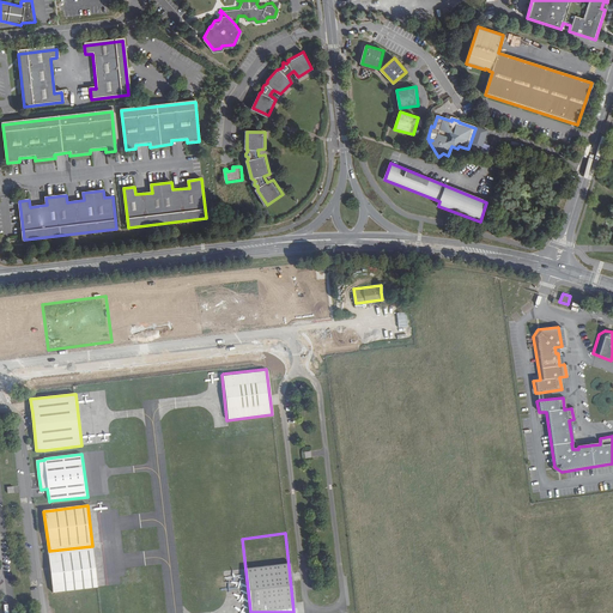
[(92,546),(49,551),(54,592),(97,586),(92,546)]
